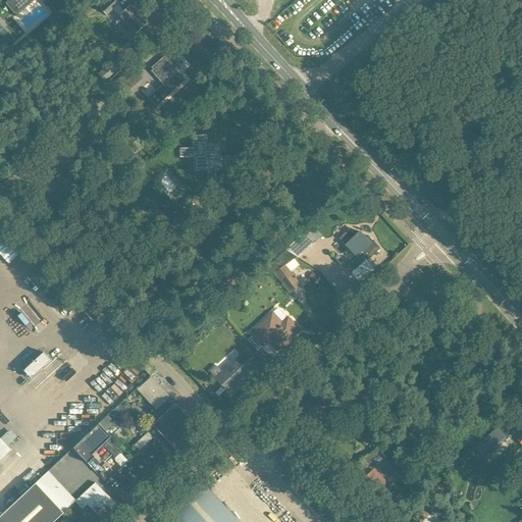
[(8,0),(5,3),(13,12),(28,0),(47,0),(58,12),(70,0),(8,0)]
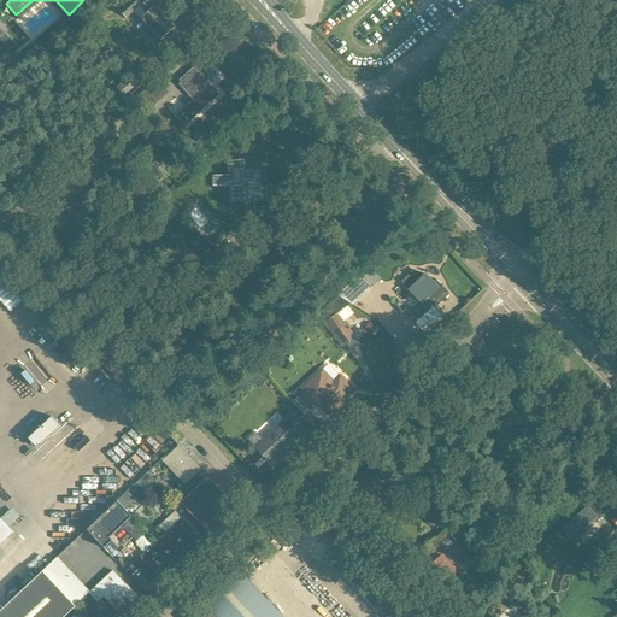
[(159,41),(175,28),(154,6),(147,13),(140,5),(141,4),(137,0),(130,0),(119,11),(125,18),(135,10),(142,17),(140,19),(159,41)]
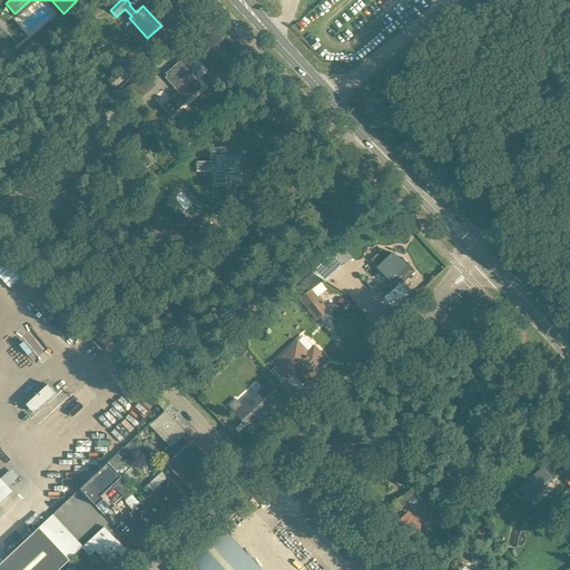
[(18,45),(0,27),(0,59),(3,64),(13,52),(11,51),(18,45)]
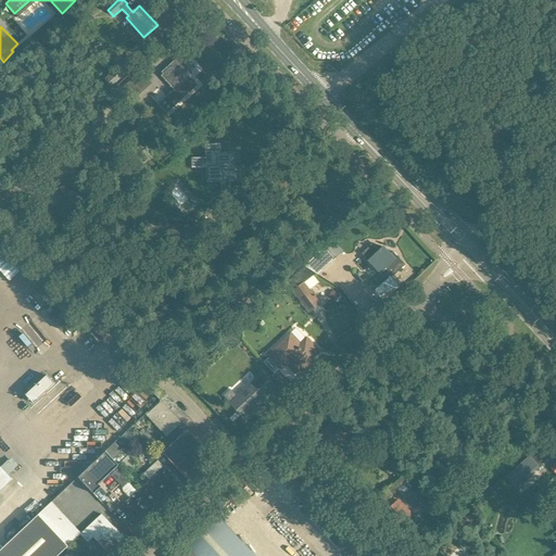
[(33,35),(23,43),(14,50),(22,59),(39,42),(33,35)]
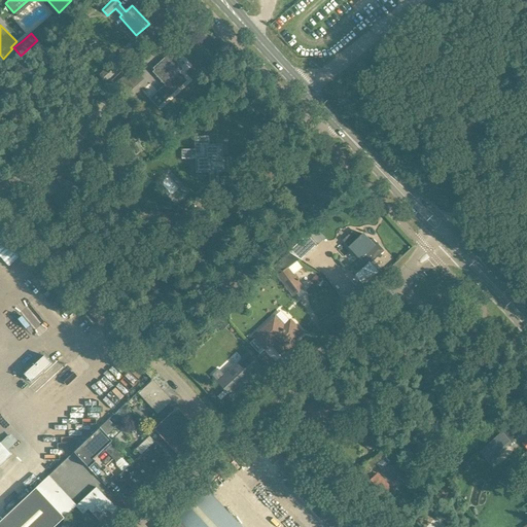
[(380,41),(383,44),(389,38),(386,35),(380,41)]
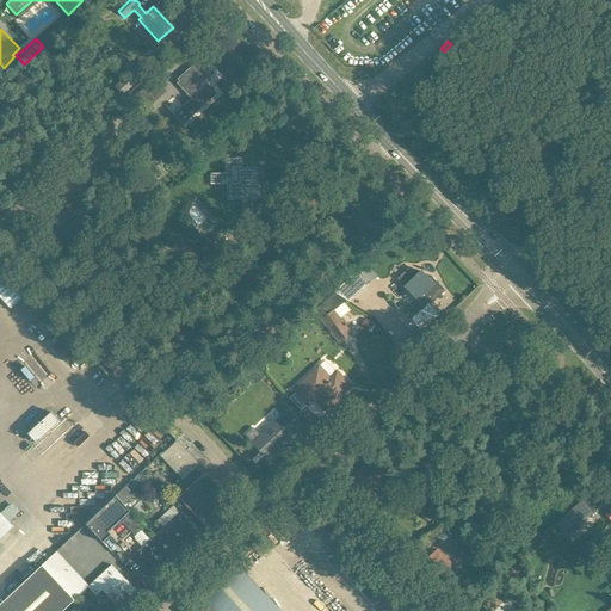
[(213,81),(196,62),(181,75),(184,78),(177,84),(190,100),(181,107),(191,117),(217,94),(213,90),(214,88),(209,84),(213,81)]
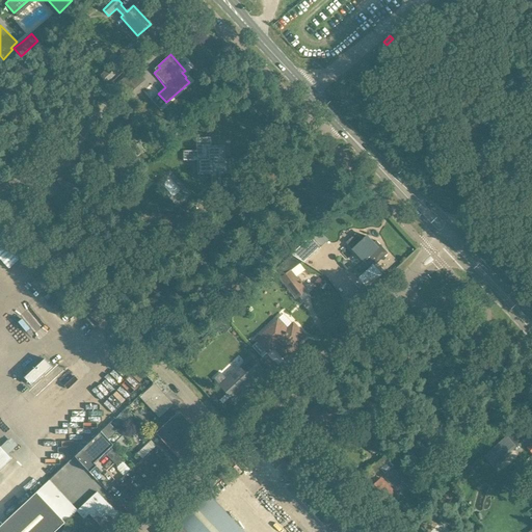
[(128,62),(122,56),(101,76),(107,83),(128,62)]
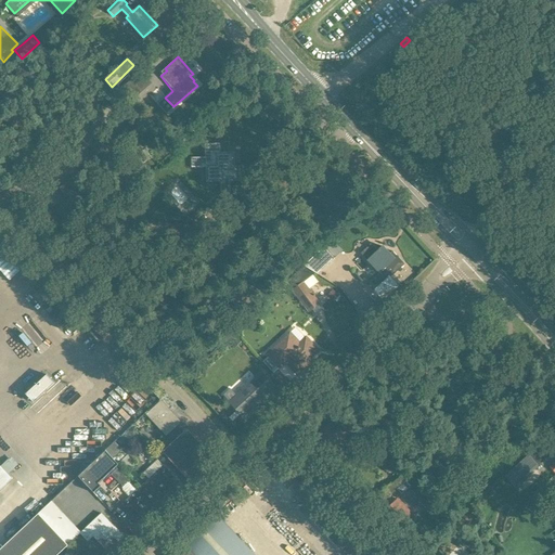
[(137,94),(149,84),(145,79),(132,90),(137,94)]
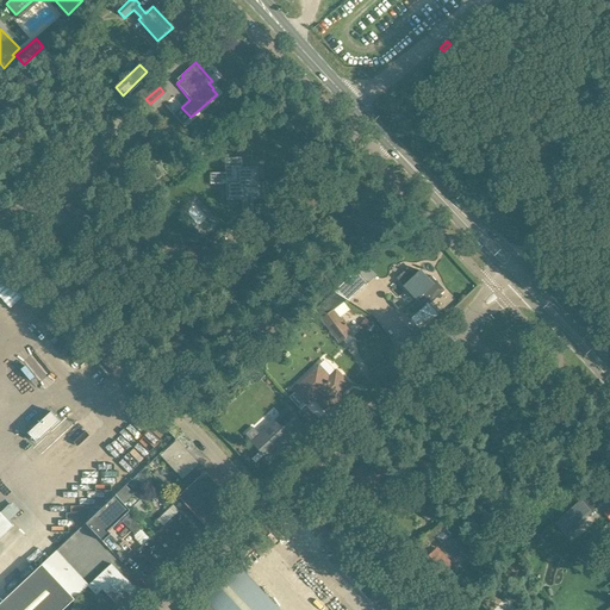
[(549,126),(543,135),(559,145),(565,137),(549,126)]
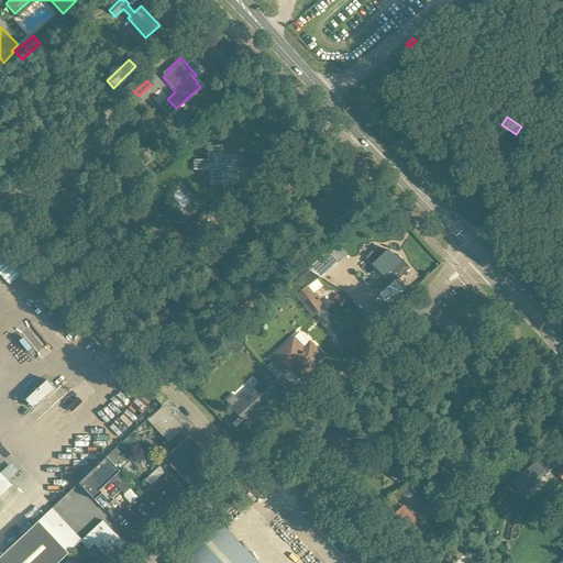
[(238,168),(238,154),(223,154),(223,146),(208,146),(208,161),(194,161),(195,170),(208,169),(209,185),(223,185),(224,198),(234,198),(234,186),(238,185),(238,184),(247,184),(247,168),(238,168)]
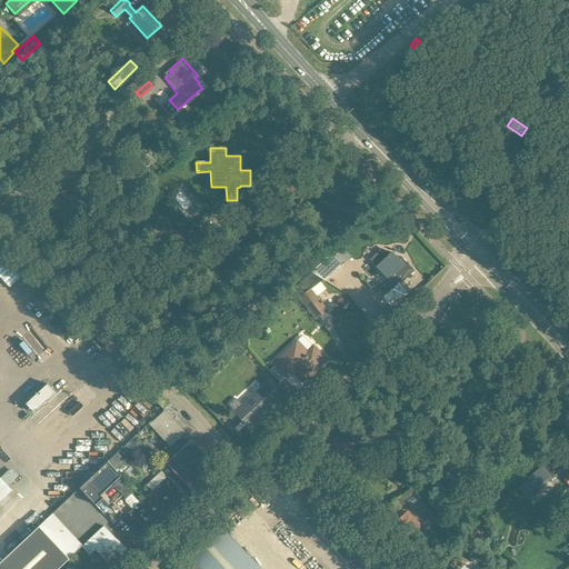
[(298,221),(288,229),(292,235),(302,226),(298,221)]
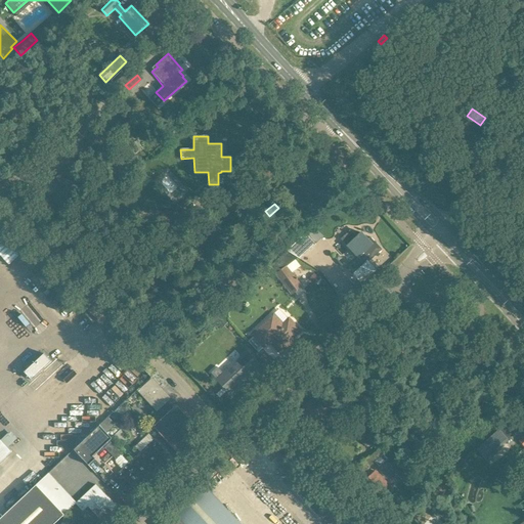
[(290,232),(284,224),(278,228),(285,236),(290,232)]
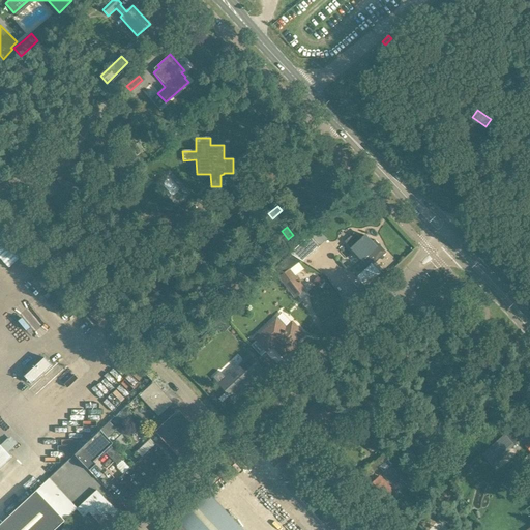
[(347,243),(351,248),(370,268),(357,278),(358,280),(353,283),(361,291),(380,272),(373,265),(385,253),(373,240),(372,241),(365,235),(360,240),(356,235),(347,243)]
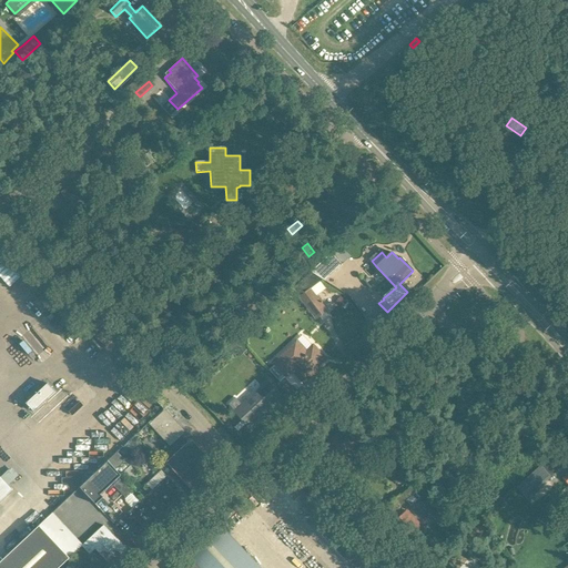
[(323,280),(325,282),(343,265),(332,253),(311,273),(323,280)]
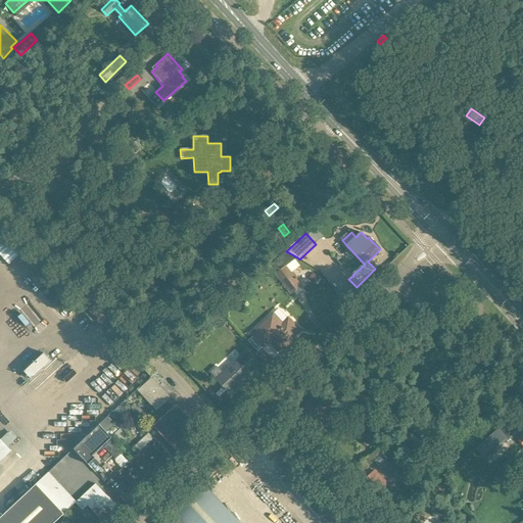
[(0,241),(0,254),(7,263),(17,253),(4,238),(0,241)]
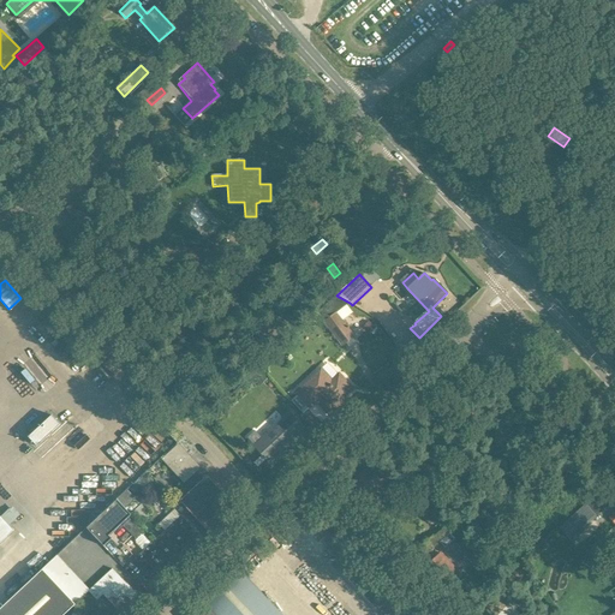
[(317,312),(324,322),(342,346),(356,336),(338,312),(350,303),(336,296),(317,312)]
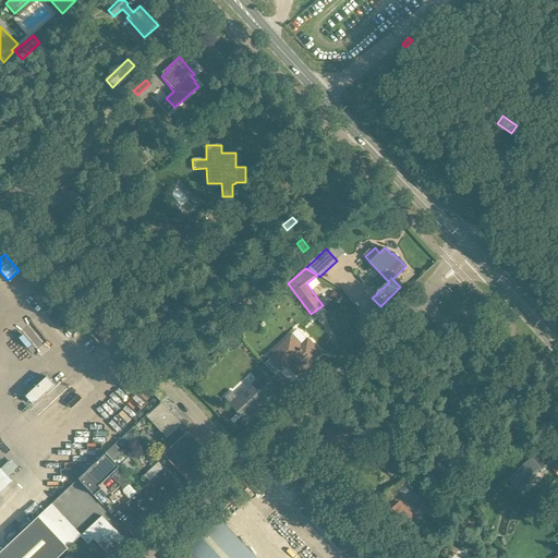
[(337,292),(332,298),(337,302),(341,296),(337,292)]
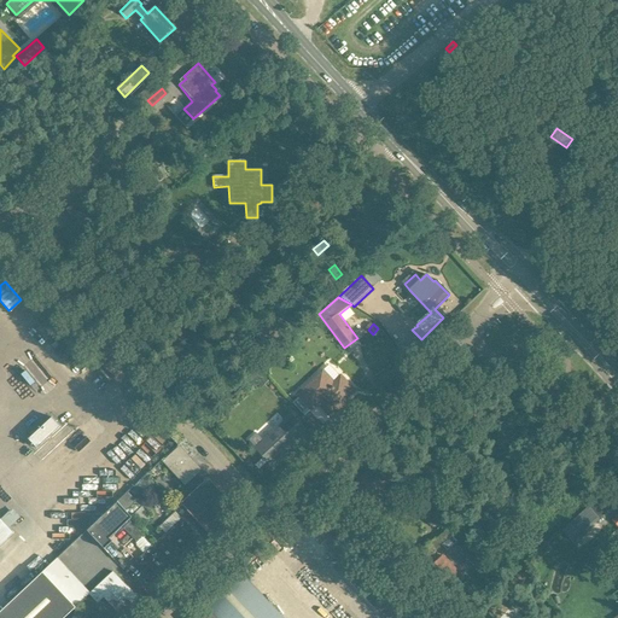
[(260,371),(251,378),(260,386),(267,379),(260,371)]
